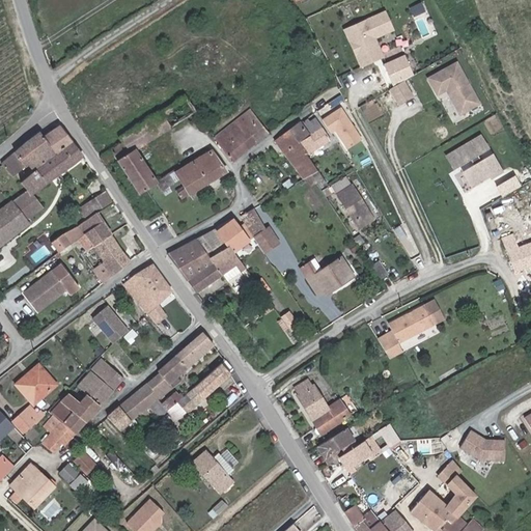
[(376,36),(395,29),(386,8),(343,27),(361,66),(385,56),(376,36)]
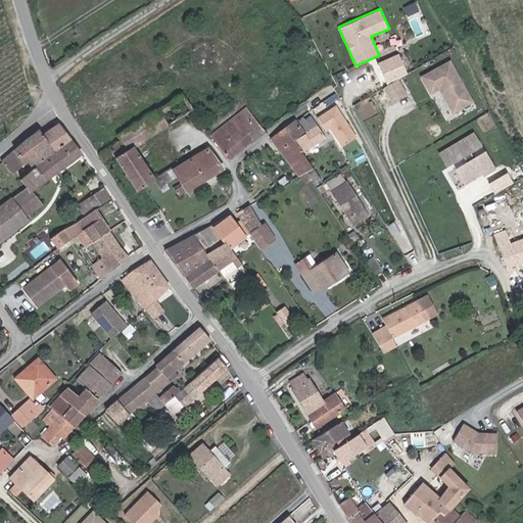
[(447,57),(420,73),(428,88),(443,80),(447,87),(441,90),(452,107),(470,97),(447,57)]
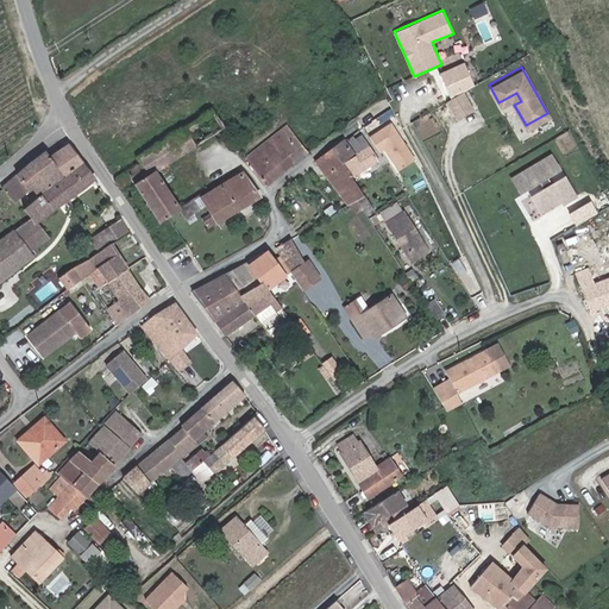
[(459,88),(445,96),(454,113),(470,104),(459,88)]
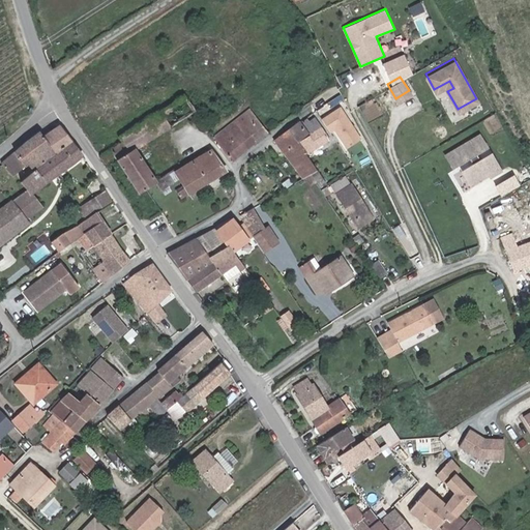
[(361,123),(344,92),(330,100),(336,110),(347,125),(348,124),(351,130),(361,123)]
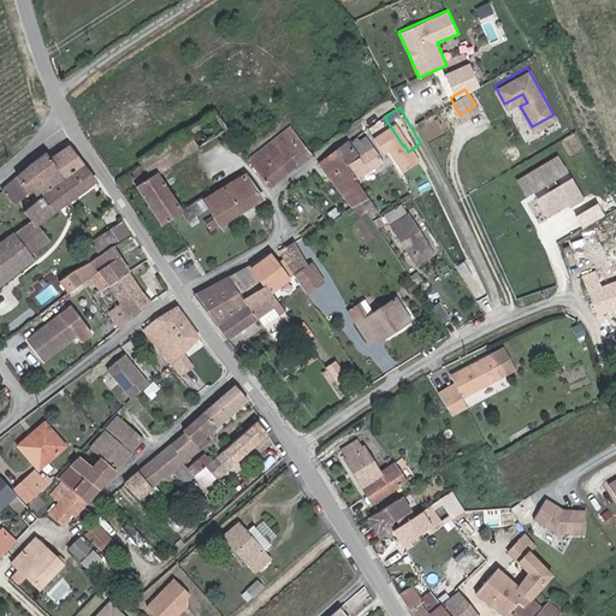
[(230,128),(219,111),(160,148),(142,159),(147,165),(119,183),(124,189),(131,184),(158,226),(167,221),(184,211),(159,172),(230,128)]
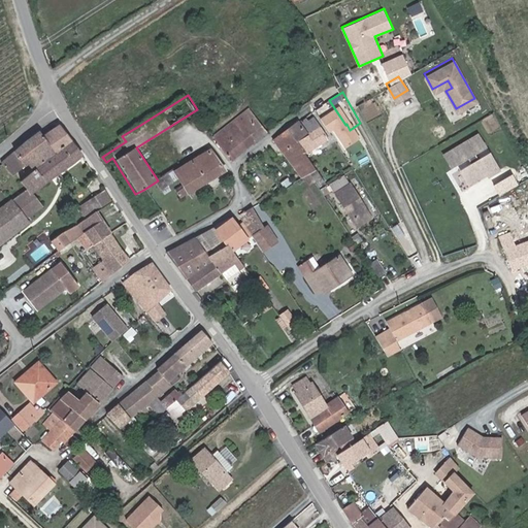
[(239,118),(257,139),(269,129),(252,107),(239,118)]
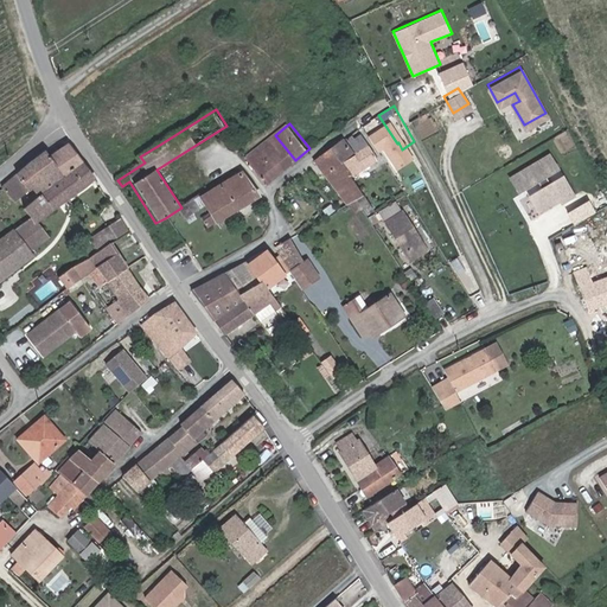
[(295,160),(275,135),(263,145),(283,170),(295,160)]
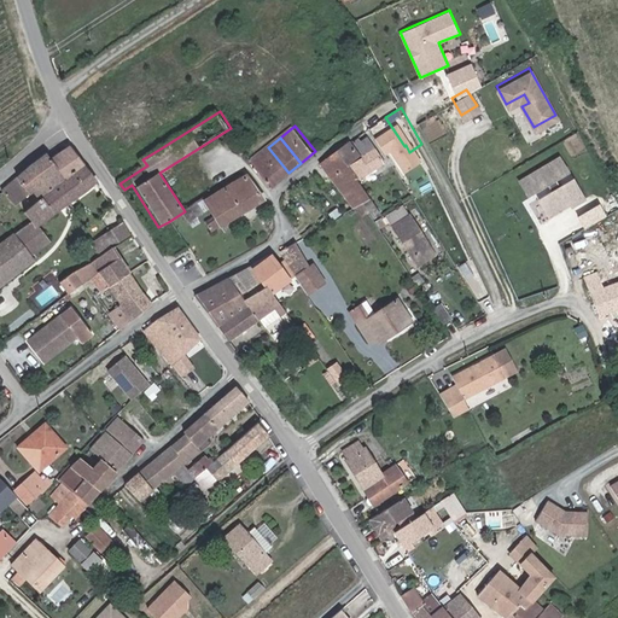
[(365,140),(355,147),(362,157),(351,165),(361,178),(388,157),(378,144),(371,150),(365,140)]
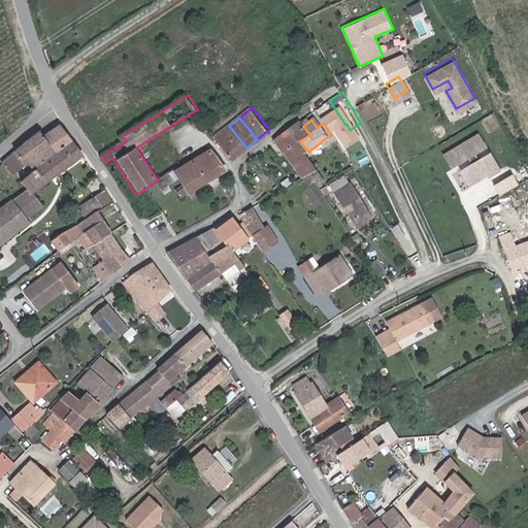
[(276,138),(287,151),(300,141),(309,134),(303,126),(300,122),(276,138)]
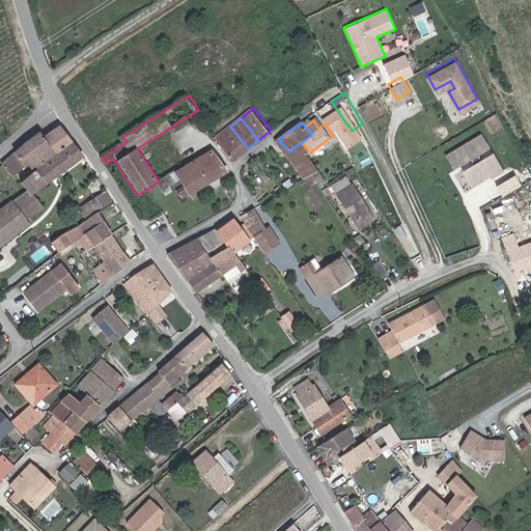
[(57,151),(73,140),(61,126),(46,136),(57,151)]
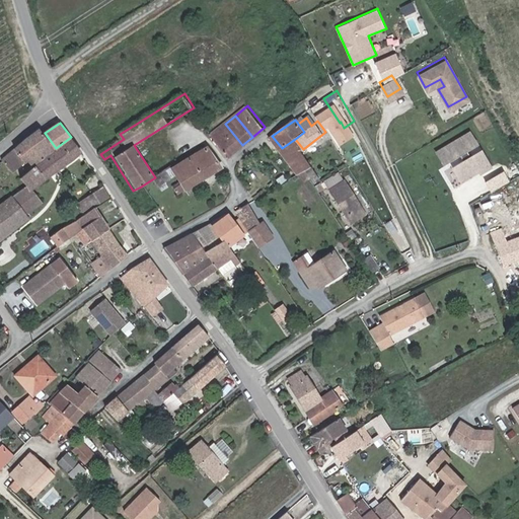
[(229,155),(242,145),(225,124),(213,133),(216,139),(229,155)]
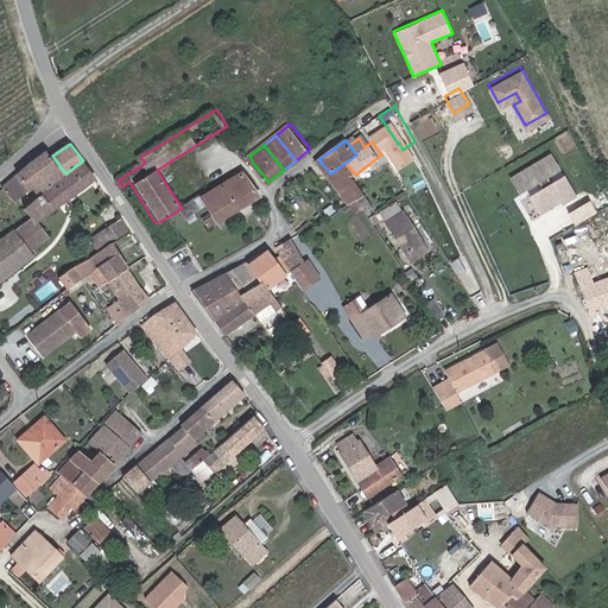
[(51,185),(65,173),(52,156),(48,150),(4,187),(16,202),(35,187),(45,178),(51,185)]
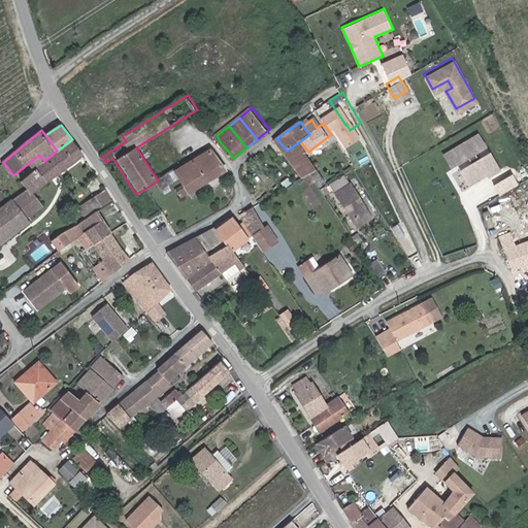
[(475,130),(442,151),(450,162),(465,153),(470,160),(459,166),(467,179),(485,168),(487,171),(497,165),(488,150),(477,156),(472,149),(483,142),(475,130)]
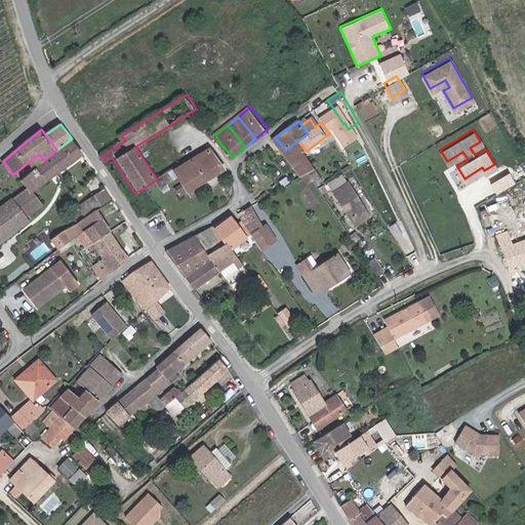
[(83,153),(72,138),(56,150),(44,160),(35,167),(22,178),(28,186),(32,191),(83,153)]
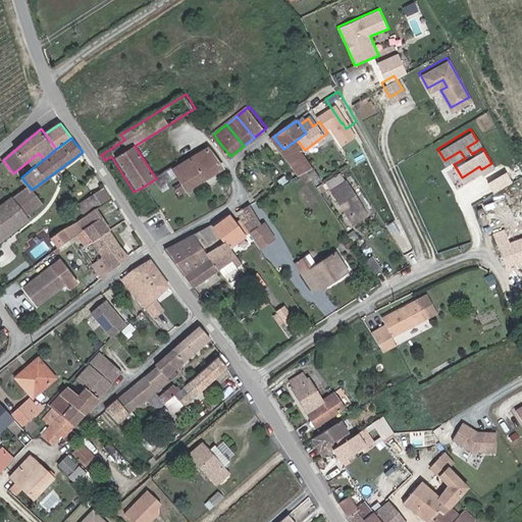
[(297,140),(283,149),(301,172),(309,168),(315,164),(305,150),(297,140)]
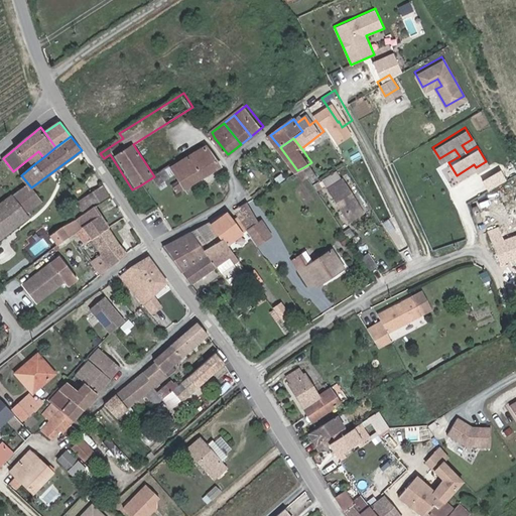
[(107,146),(104,142),(98,145),(101,150),(107,146)]
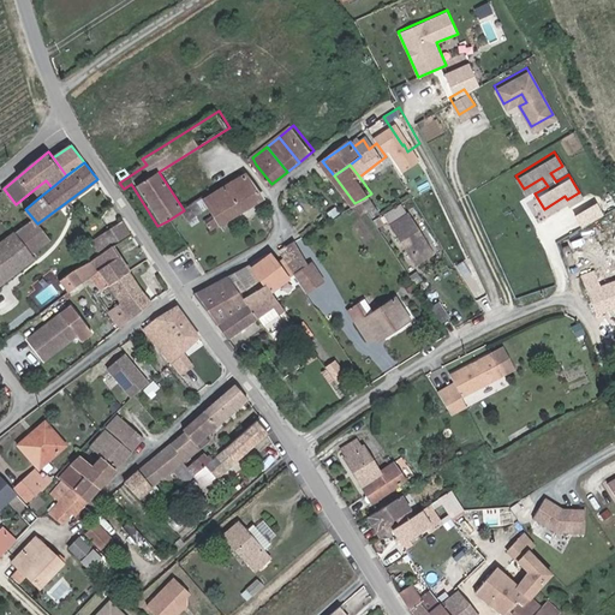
[(263,198),(248,174),(207,199),(220,224),(263,198)]
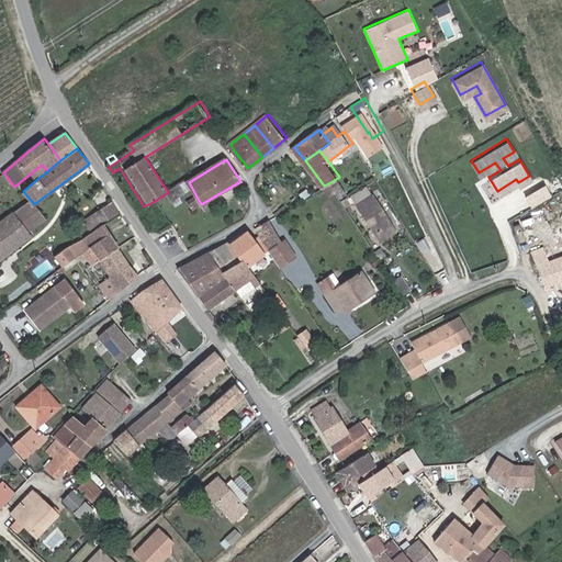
[(47,171),(42,165),(32,172),(37,179),(47,171)]
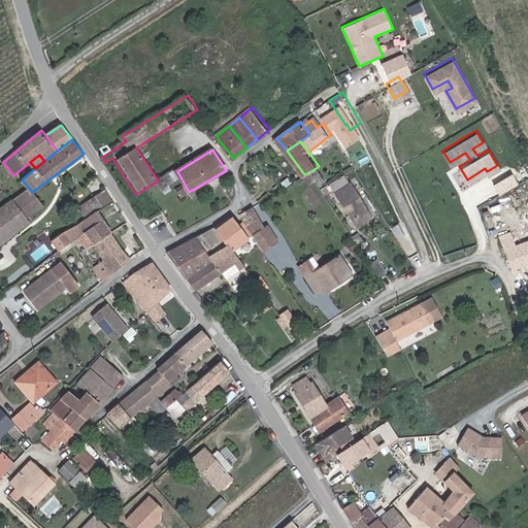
[(329,180),(319,166),(312,170),(322,185),(329,180)]
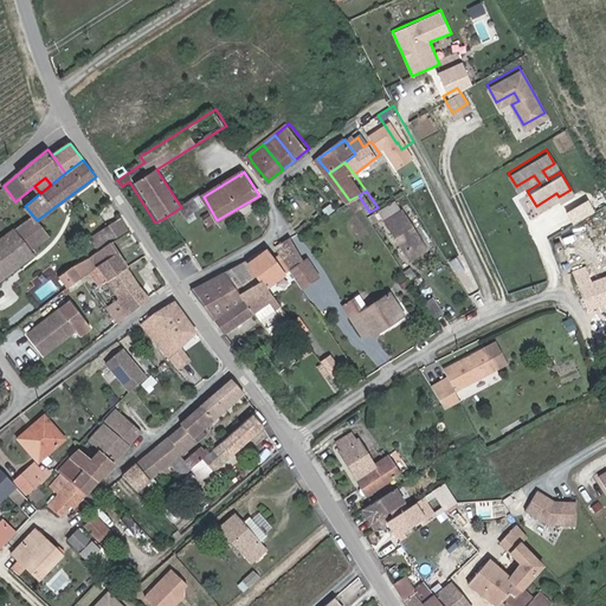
[(179,205),(187,217),(202,207),(195,195),(179,205)]
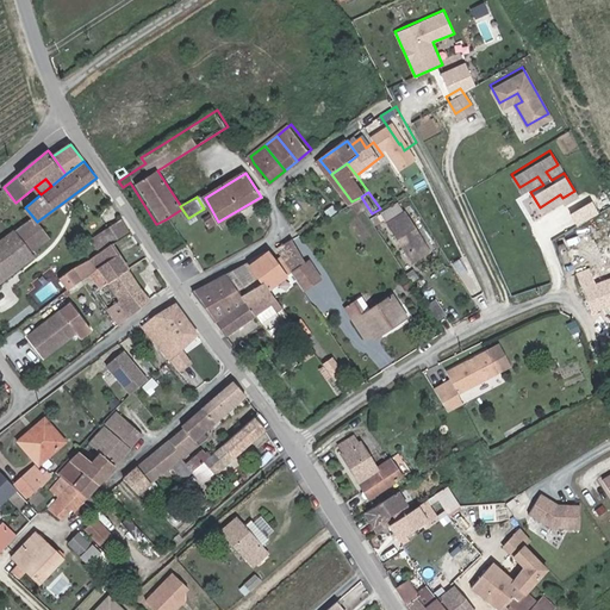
[(385,219),(404,209),(399,200),(380,211),(385,219)]
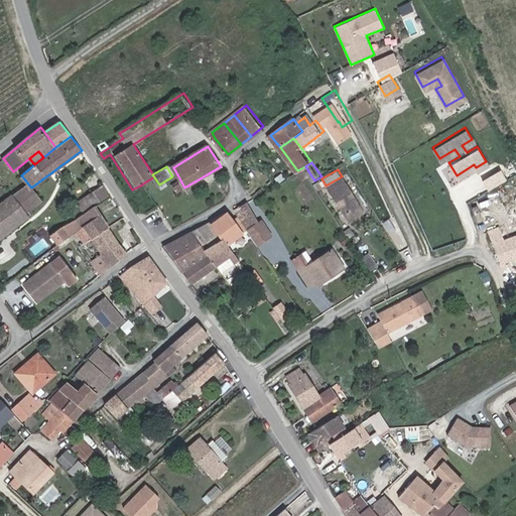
[(482,177),(487,188),(507,180),(502,169),(482,177)]
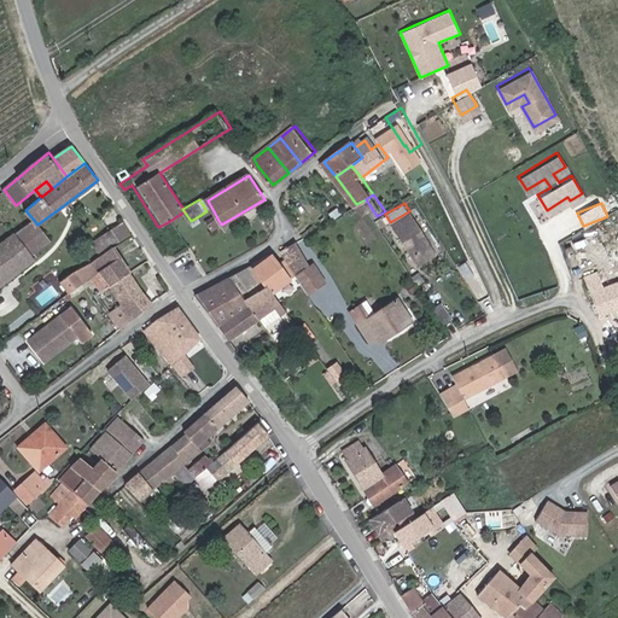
[(435,254),(410,215),(392,225),(418,266),(435,254)]
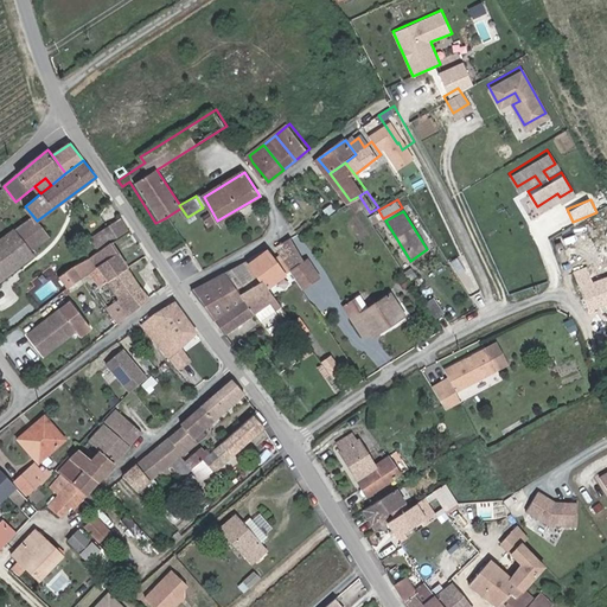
[(37,221),(32,215),(16,228),(36,254),(50,237),(37,221)]
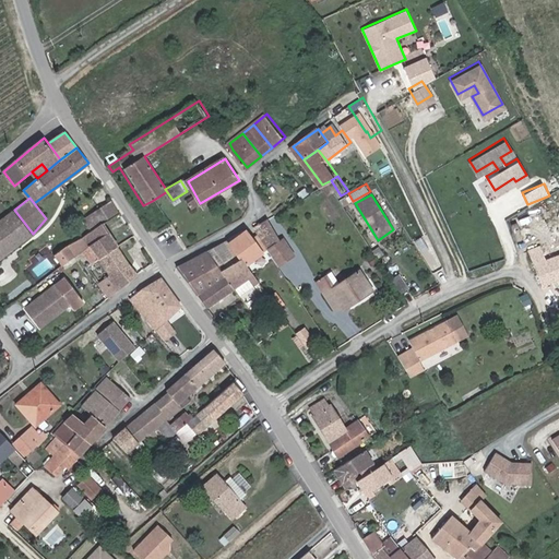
[(94,229),(107,221),(120,212),(113,199),(86,217),(94,229)]
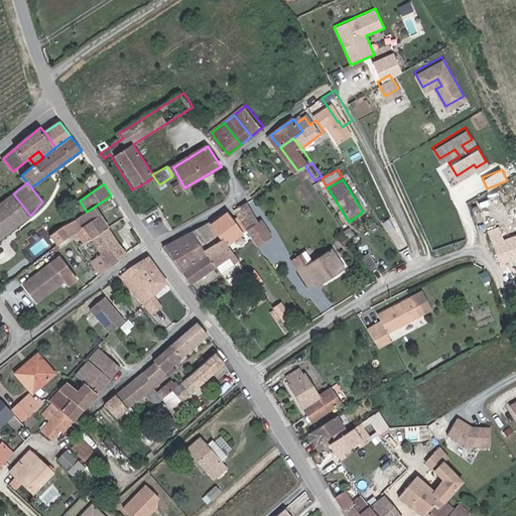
[(261,199),(255,192),(251,196),(252,198),(256,203),(261,199)]
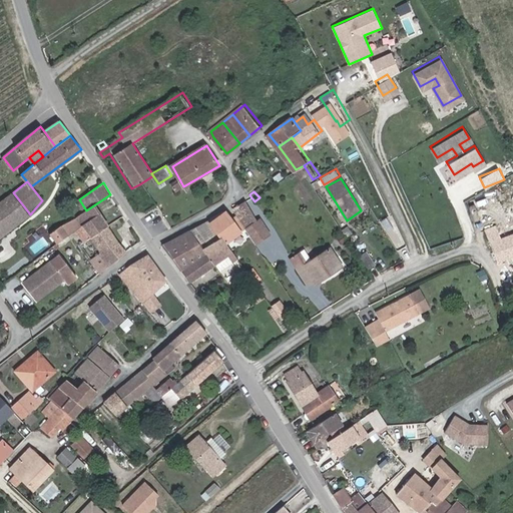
[(30,214),(13,192),(0,202),(0,238),(3,236),(30,214)]
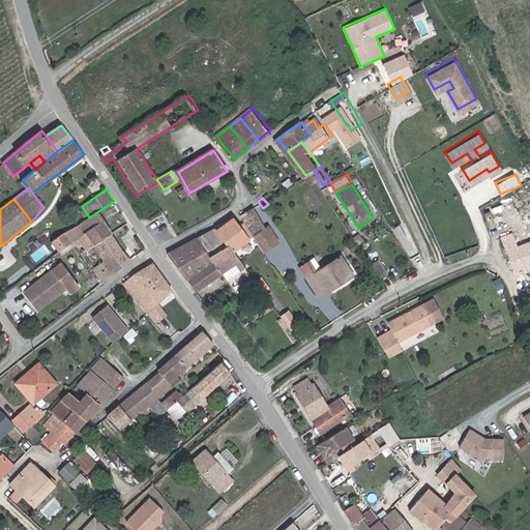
[(239,214),(254,234),(267,228),(253,206),(239,214)]
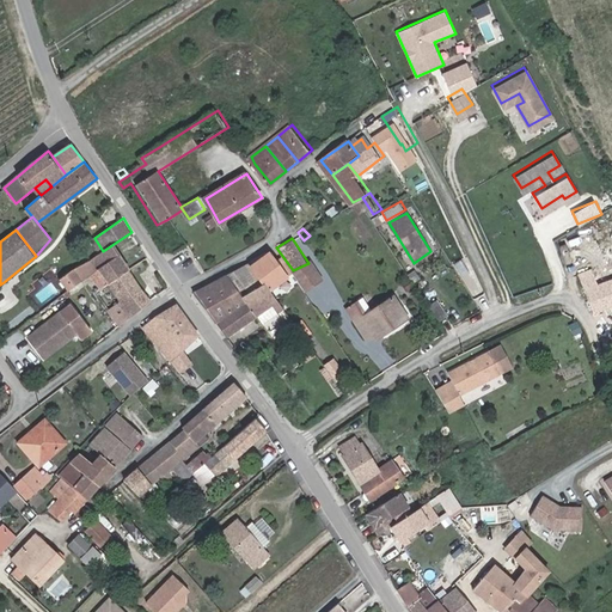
[(136,279),(117,242),(103,251),(93,258),(110,283),(121,300),(109,308),(120,324),(152,299),(136,279)]
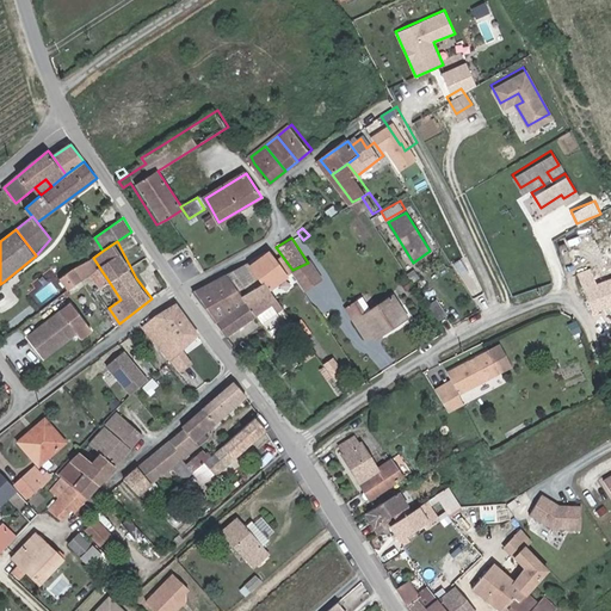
[(251,265),(266,284),(283,270),(267,252),(251,265)]
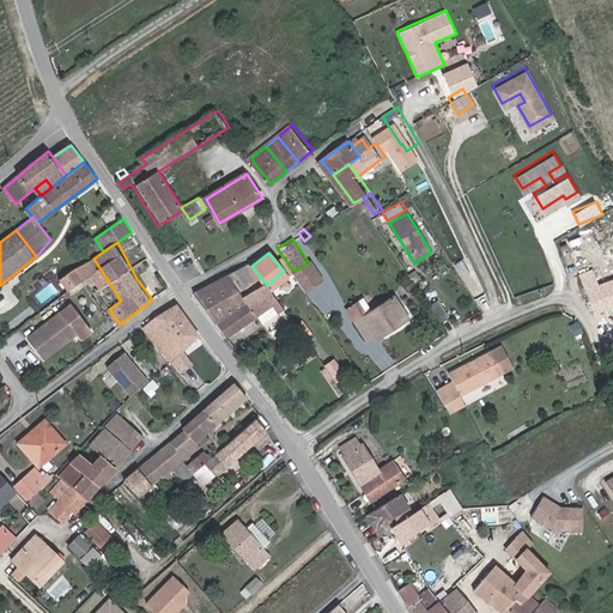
[(313,260),(309,263),(293,271),(307,287),(308,290),(325,278),(313,260)]
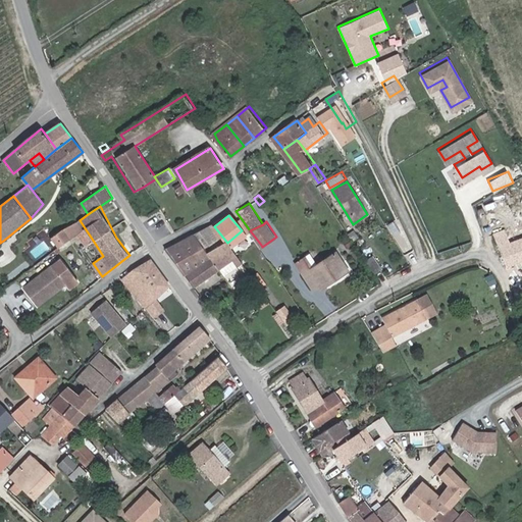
[(240,257),(227,243),(214,226),(212,224),(166,249),(193,283),(220,266),(224,271),(232,266),(224,256),(229,253),(236,261),(240,257)]
